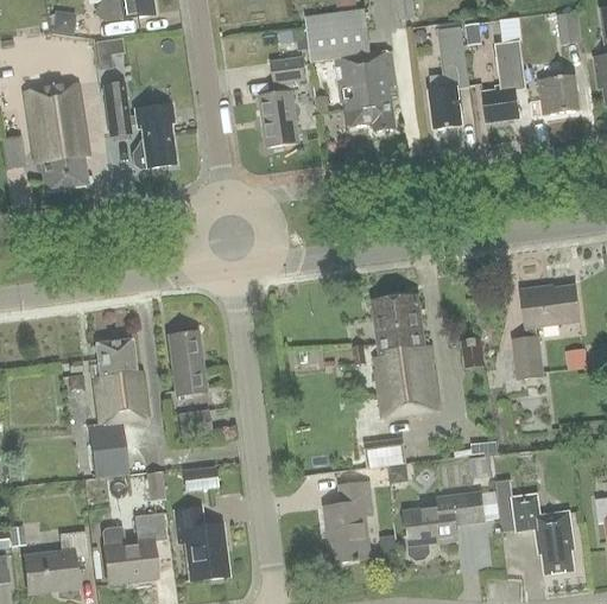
[(101,20),(108,19),(153,13),(151,0),(101,0),(102,2),(97,6),(95,11),(97,17),(101,20)]
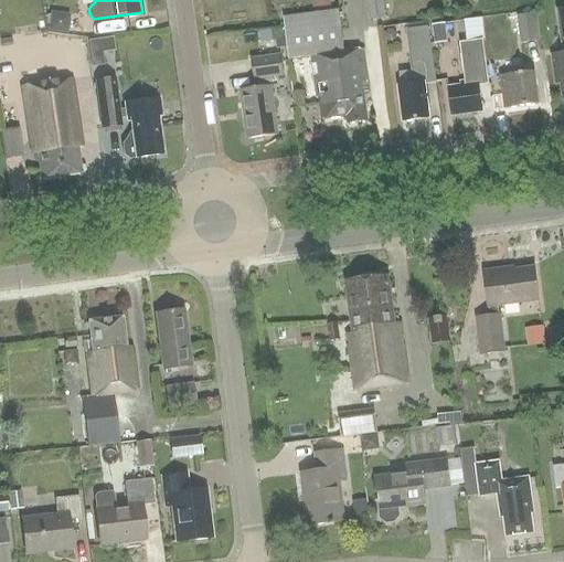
[(366,0),(370,17),(384,14),(382,0),(366,0)]
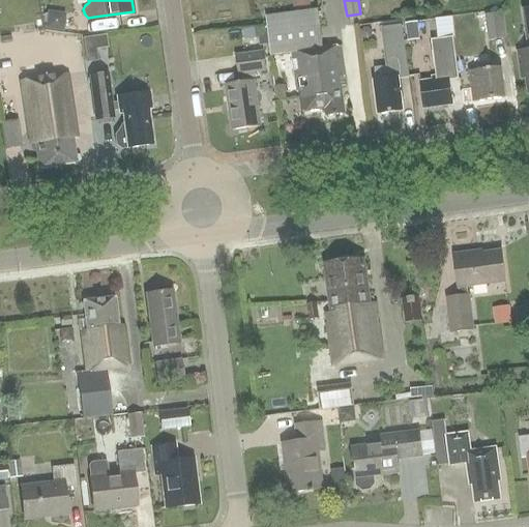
[(270,53),(291,51),(296,89),(298,89),(301,110),(324,107),(325,114),(345,112),(341,84),(346,83),(341,44),(322,47),(317,7),(265,13),(270,53)]
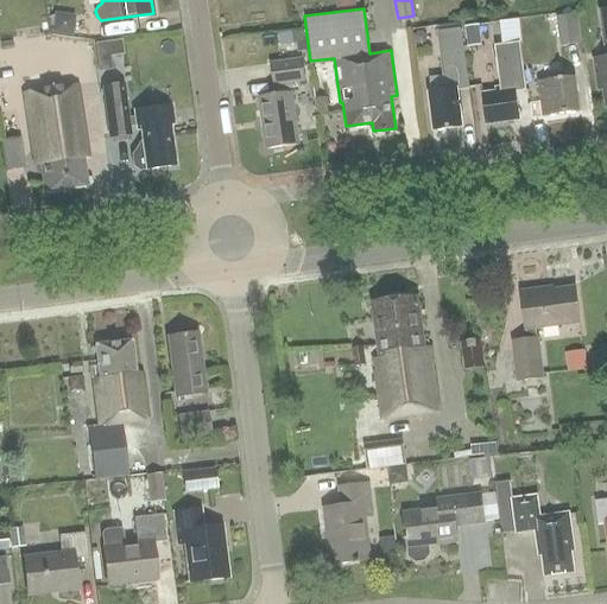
[(577,11),(555,14),(560,43),(581,40),(577,11)]
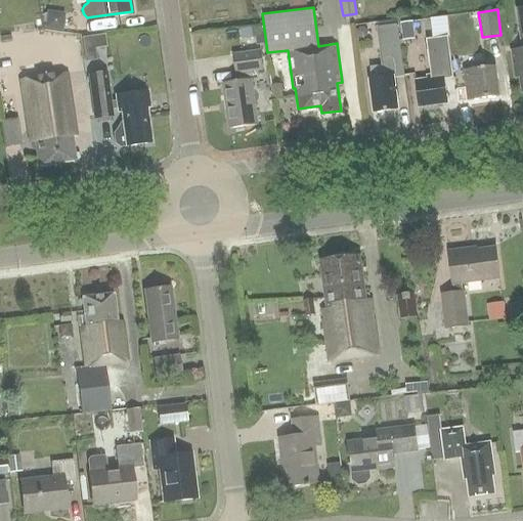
[(374,111),(398,107),(393,75),(402,74),(396,23),(376,25),(381,64),(371,66),(373,78),(369,79),(374,111)]
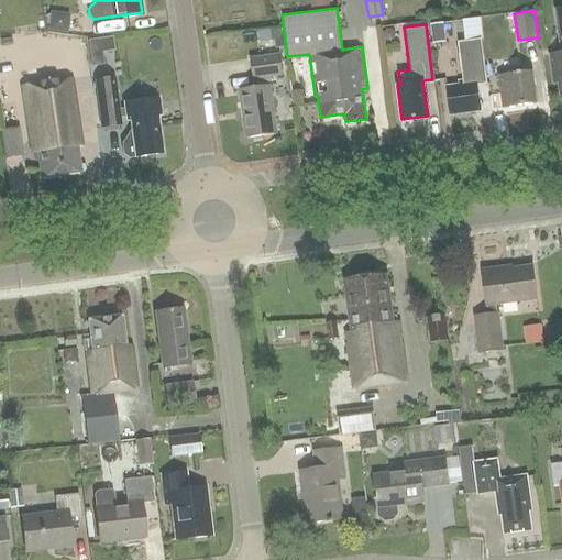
[(112,35),(87,37),(88,51),(113,47),(112,35)]
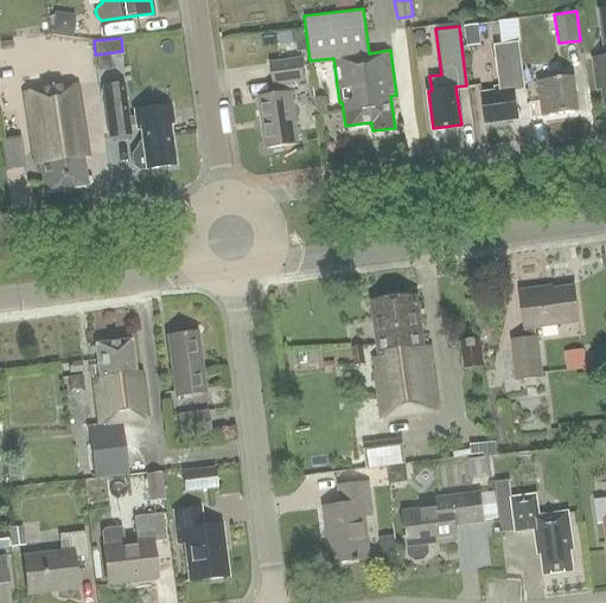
[(493,44),(499,85),(495,85),(495,89),(480,91),(484,122),(518,117),(514,83),(524,82),(518,42),(493,44)]
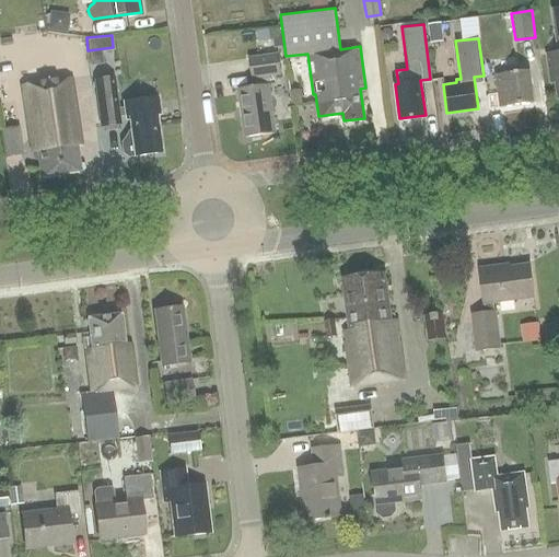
[(549,81),(555,80),(557,97),(558,97),(558,50),(546,53),(549,81)]
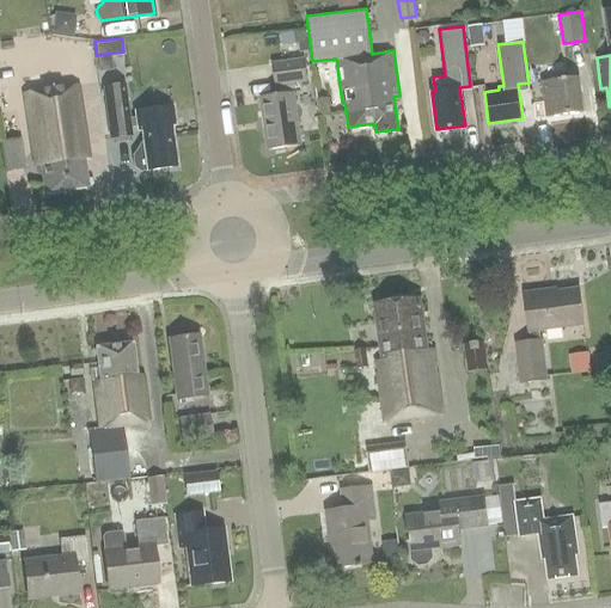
[(292,81),(306,79),(303,56),(273,61),(275,84),(279,83),(280,92),(260,96),(267,147),(300,143),(292,81)]
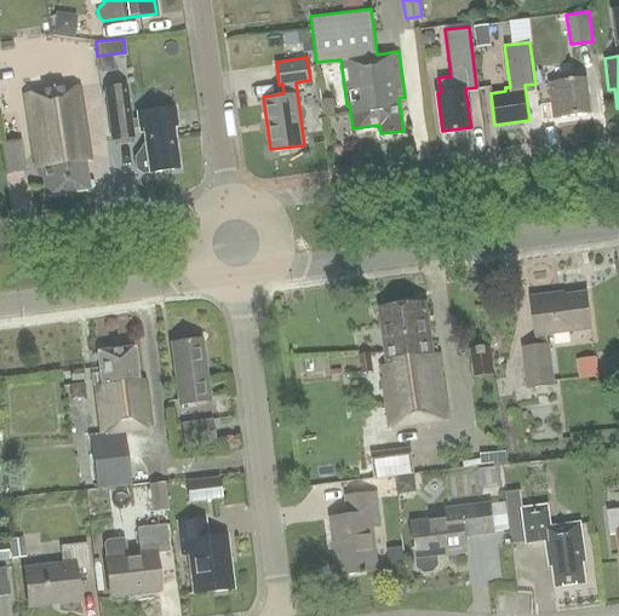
[(554,116),(590,111),(585,75),(549,81),(554,116)]
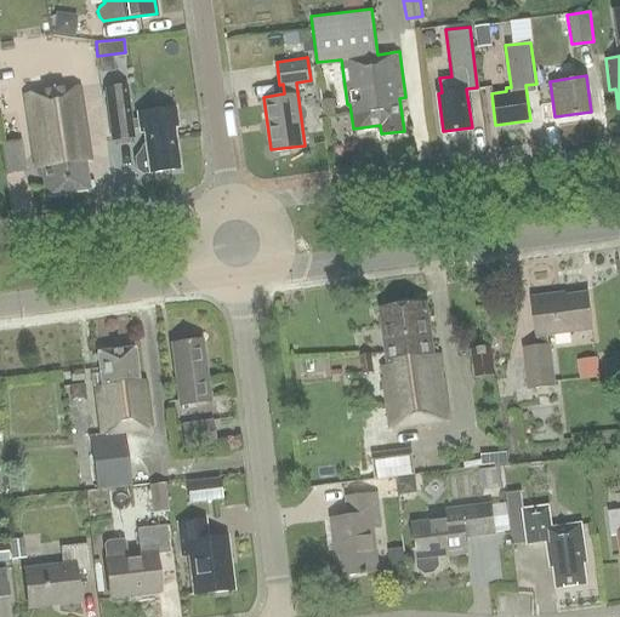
[(125,83),(104,86),(107,106),(111,138),(132,136),(131,126),(140,125),(141,135),(143,135),(146,149),(138,150),(134,156),(136,167),(142,171),(148,171),(178,167),(174,130),(172,130),(172,125),(177,125),(175,106),(137,110),(138,115),(130,116),(129,102),(125,83)]
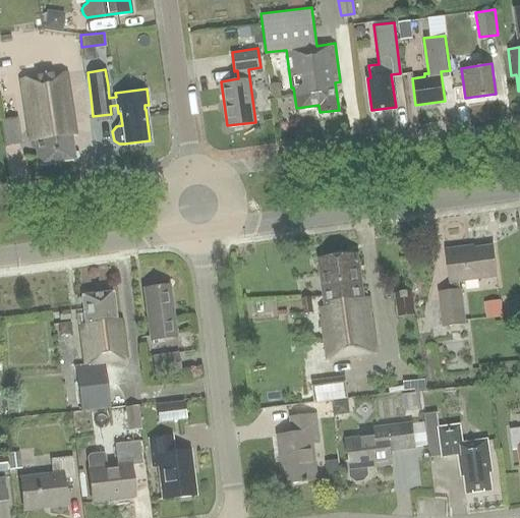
[(70,133),(74,132),(65,70),(20,77),(30,139),(34,138),(38,163),(74,158),(70,133)]
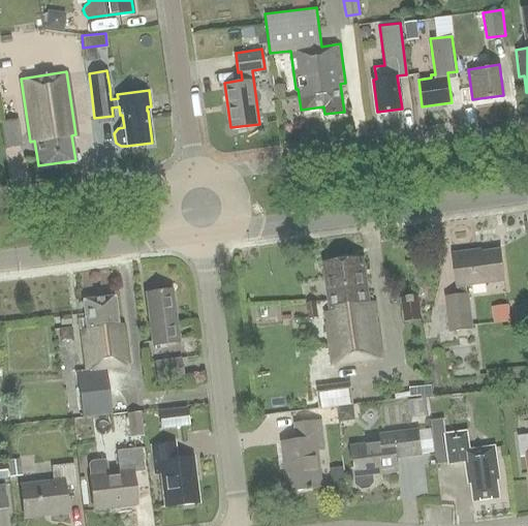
[(273,83),(275,98),(285,97),(283,82),(273,83)]
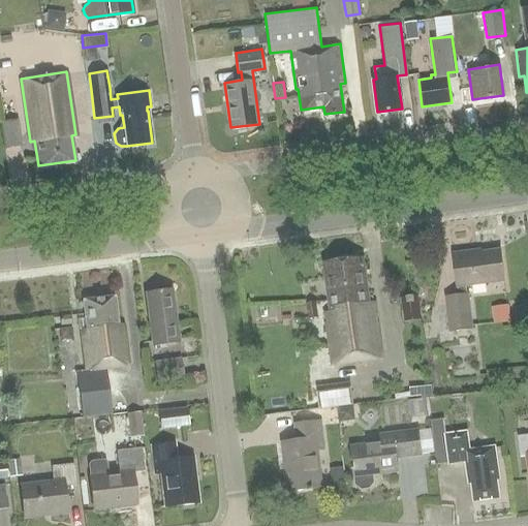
[(0,120),(4,147),(21,145),(18,118),(0,120)]
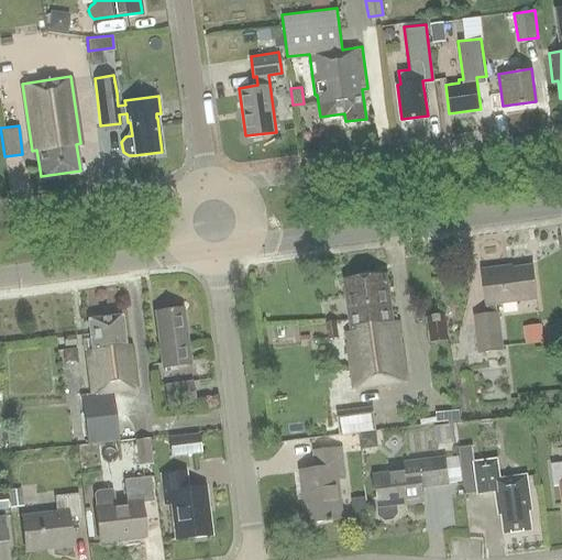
[(495,302),(536,296),(532,264),(504,268),(503,265),(481,268),(487,313),(474,315),(478,351),(503,348),(497,311),(495,302)]
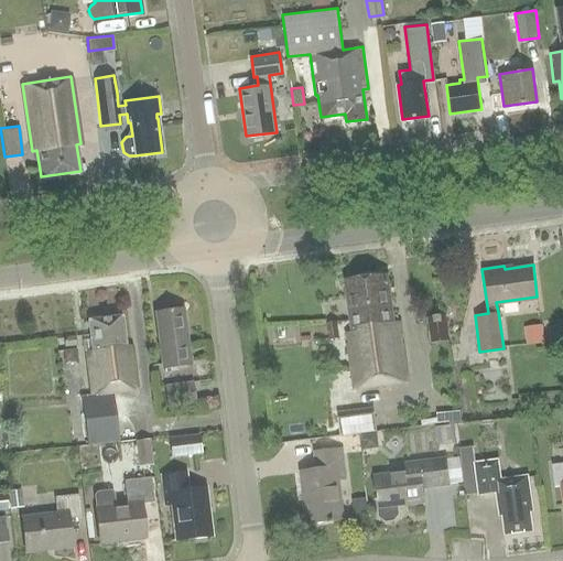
[(354,387),(408,380),(399,320),(393,321),(387,273),(344,279),(352,331),(346,331),(354,387)]
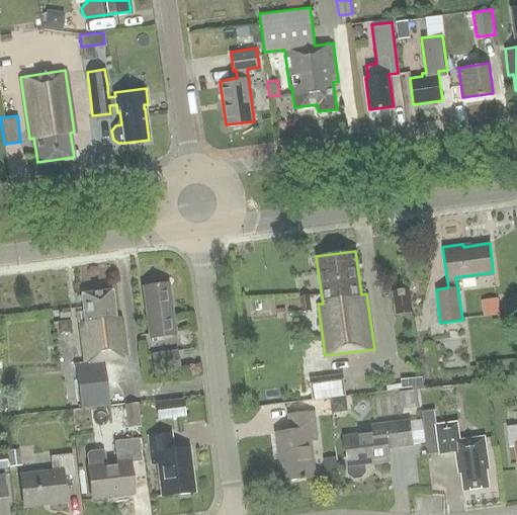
[(149,337),(174,333),(168,281),(142,285),(149,337)]
